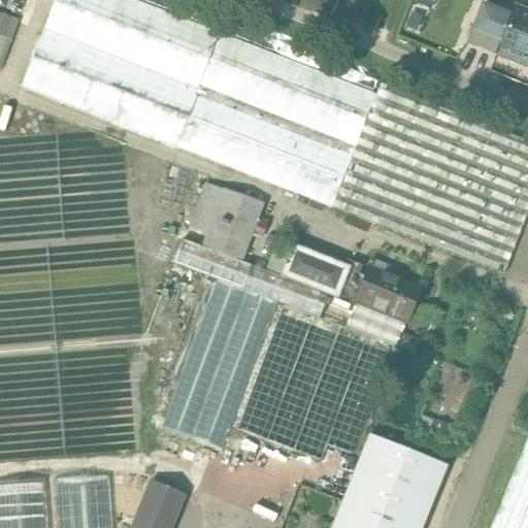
[(23,15),(26,0),(7,0),(5,11),(23,15)]
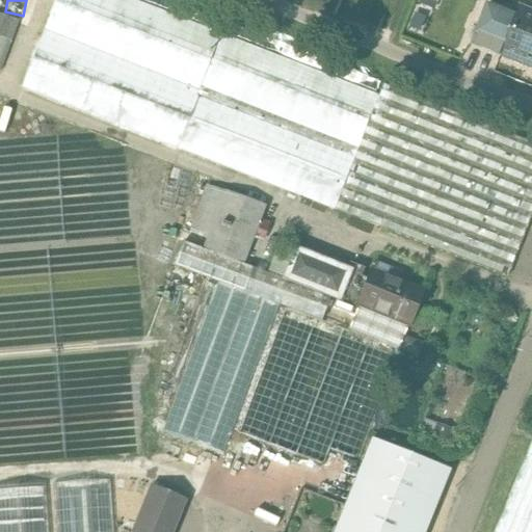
[(377,96),(130,0),(56,0),(22,87),(334,209),(377,96)]
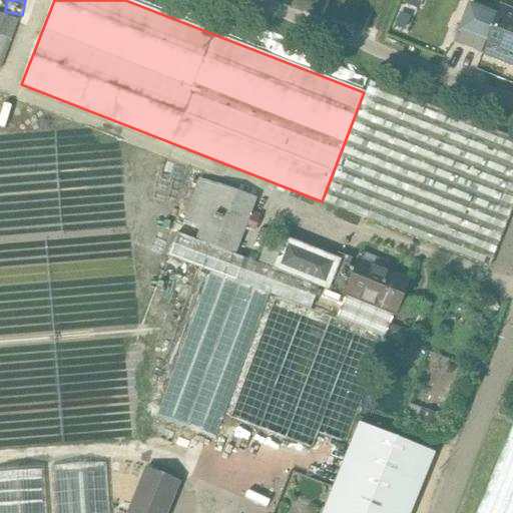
[(512,13),(499,8),(491,26),(481,52),(481,53),(512,65),(512,13)]
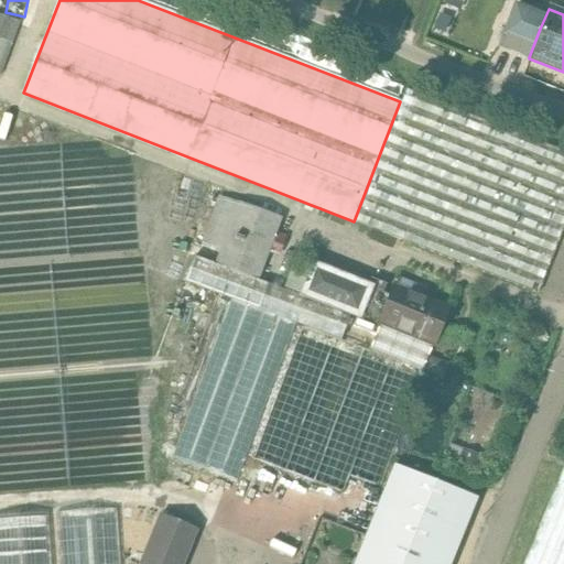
[(20,23),(0,17),(0,76),(2,77),(20,23)]
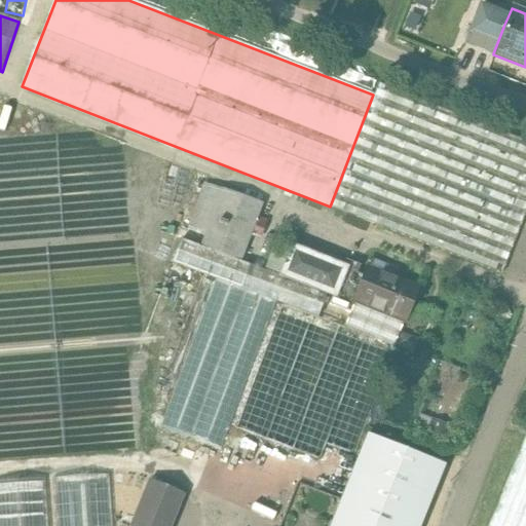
[(503,27),(476,15),(464,42),(493,53),(503,27)]
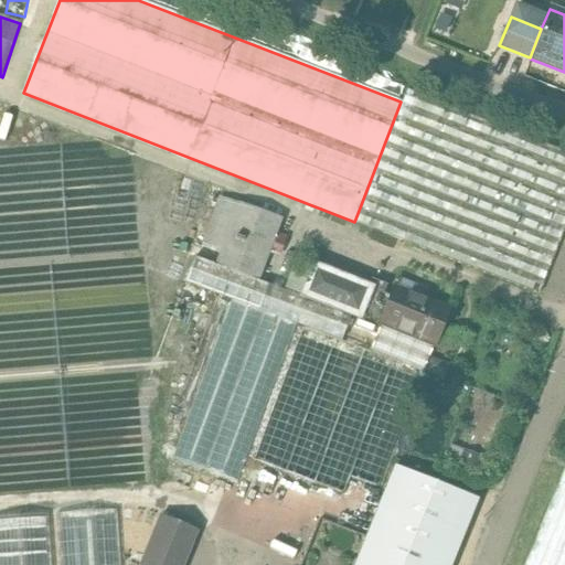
[(564,227),(564,151),(405,89),(401,102),(354,222),(540,295),(564,227)]
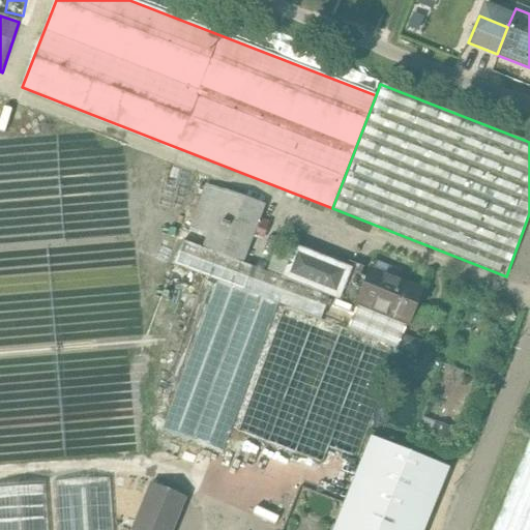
[(266,204),(209,183),(193,230),(209,236),(204,249),(244,264),(266,204)]
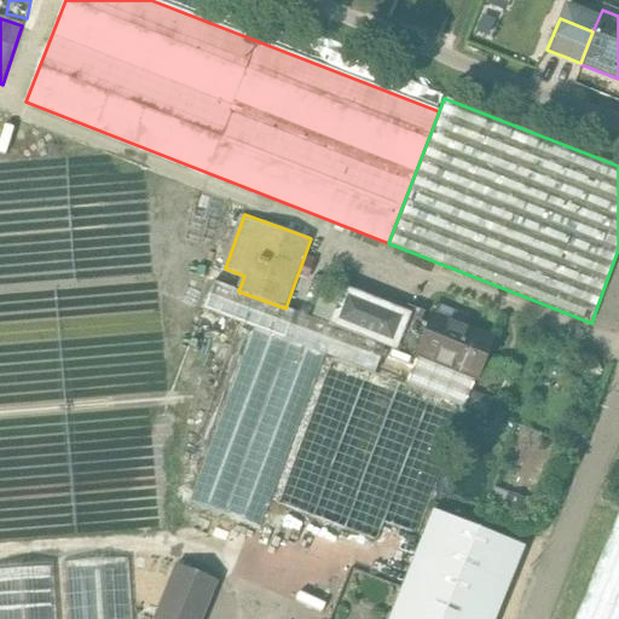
[(238,291),(214,283),(204,311),(376,375),(387,347),(285,308),(238,291)]
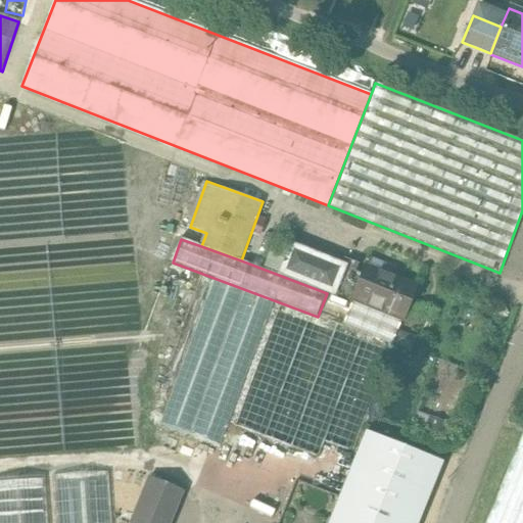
[(340,267),(291,246),(280,274),(327,293),(331,294),(327,303),(348,312),(352,300),(363,276),(355,273),(359,265),(343,258),(340,267)]
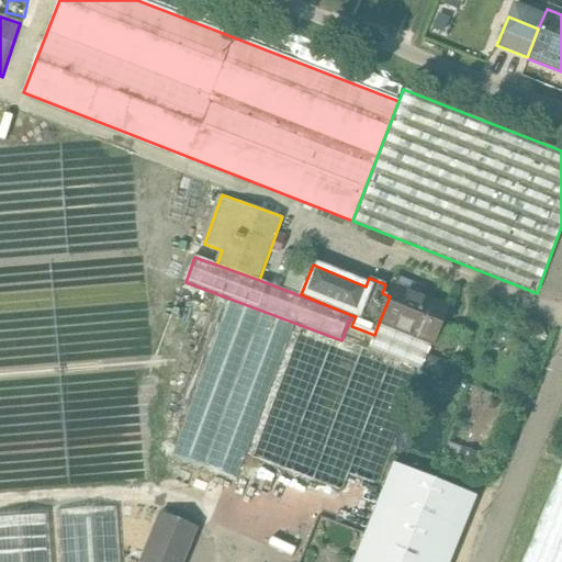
[(413,287),(396,280),(393,288),(409,294),(413,287)]
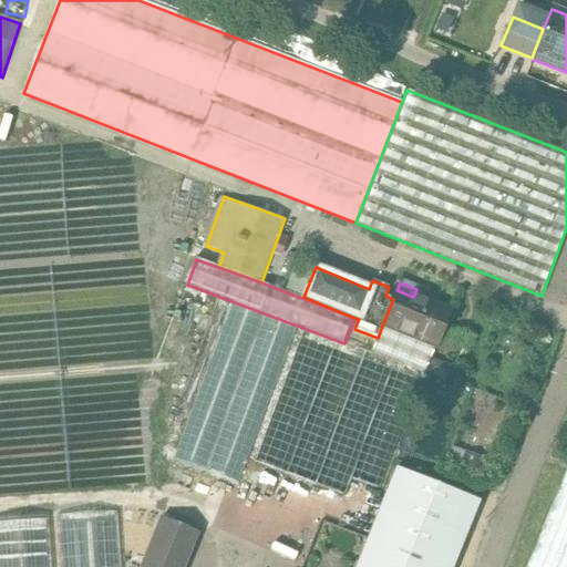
[(413,297),(397,290),(393,299),(382,326),(435,347),(450,311),(413,297)]
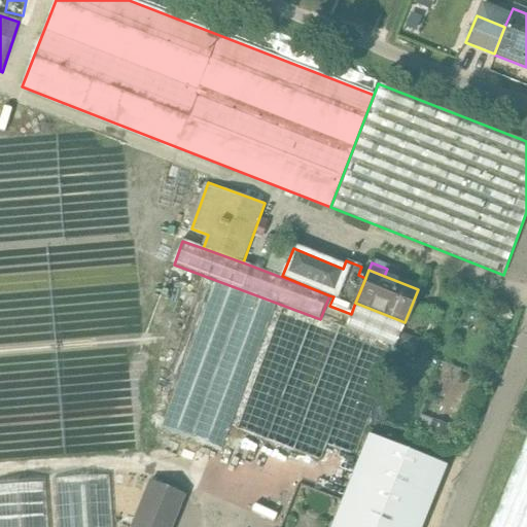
[(405,322),(355,303),(351,314),(346,327),(395,347),(405,322)]
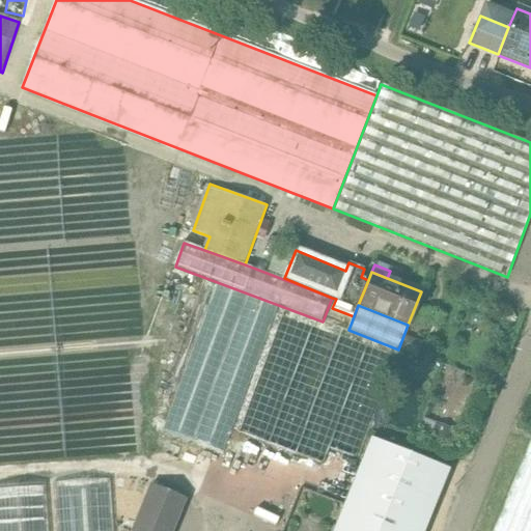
[(424,530),(449,470),(371,438),(334,530),(424,530)]
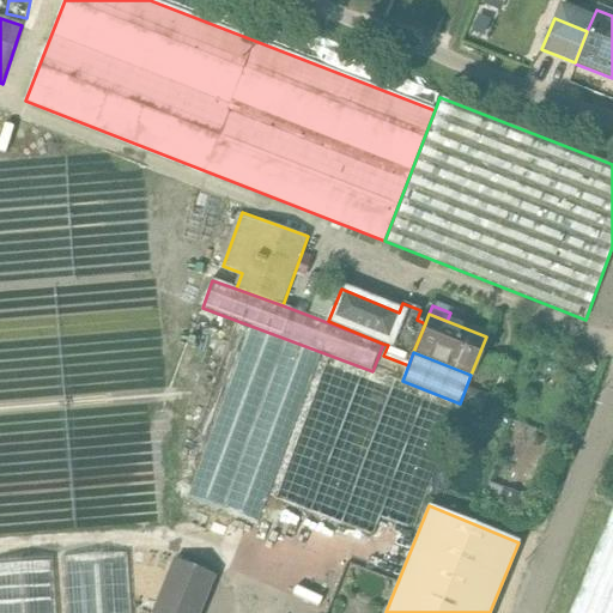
[(612,612),(612,509),(569,612),(612,612)]
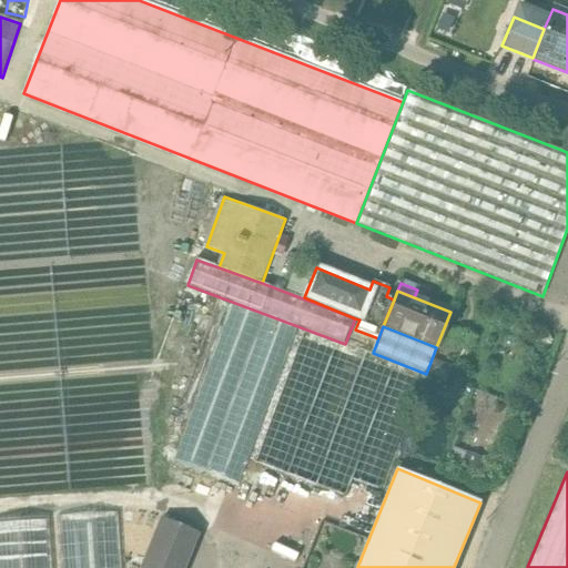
[(123,567),(120,514),(60,518),(62,567),(52,567),(50,519),(0,523),(0,567),(123,567)]
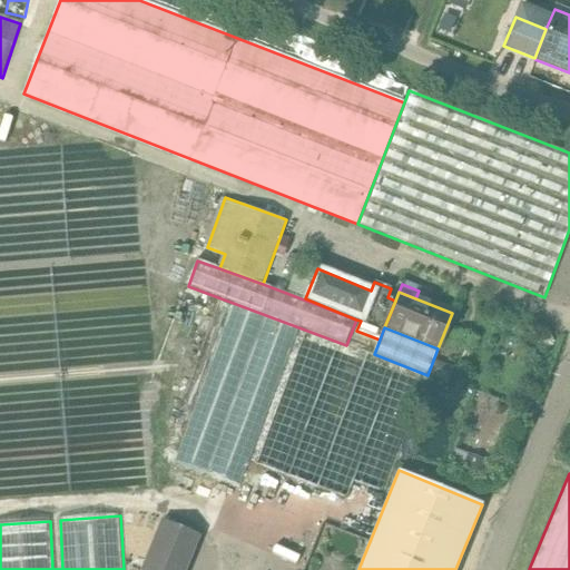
[(198,537),(165,523),(156,547),(189,560),(198,537)]
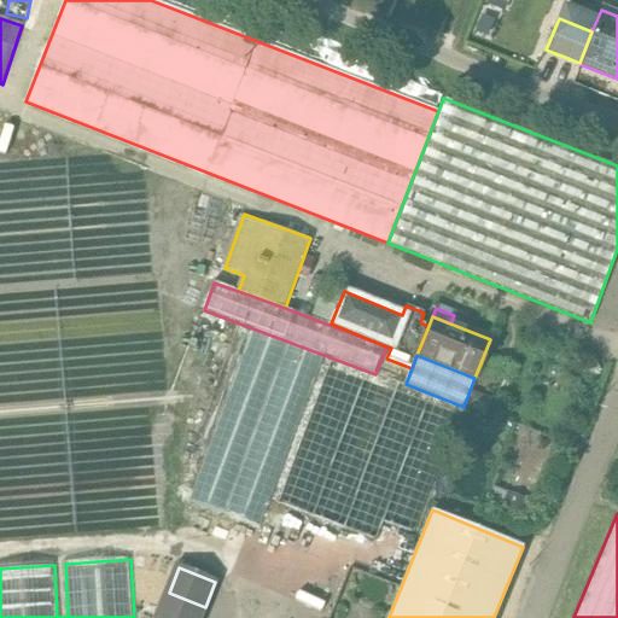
[(199,617),(205,607),(169,593),(157,617),(199,617)]
